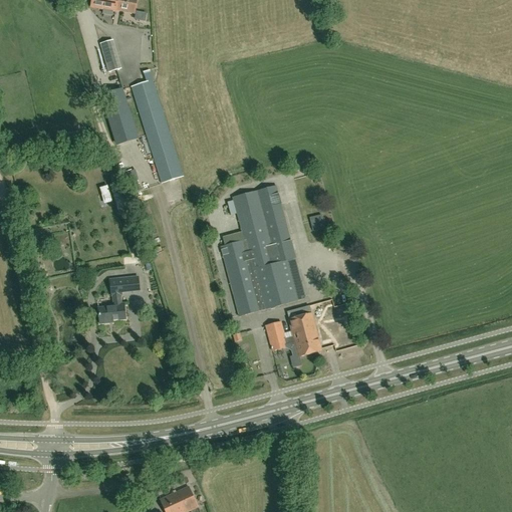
[(113,10),(115,0),(90,0),(89,5),(102,8),(101,13),(109,14),(110,10),(113,10)]
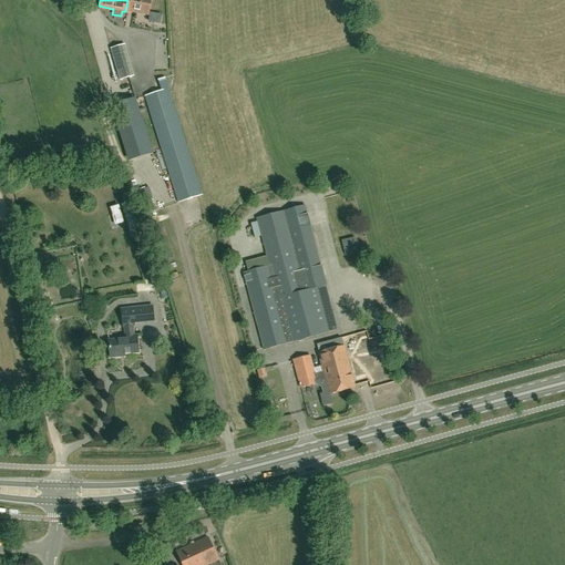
[(145,13),(147,0),(127,0),(125,11),(126,11),(126,9),(145,13)]
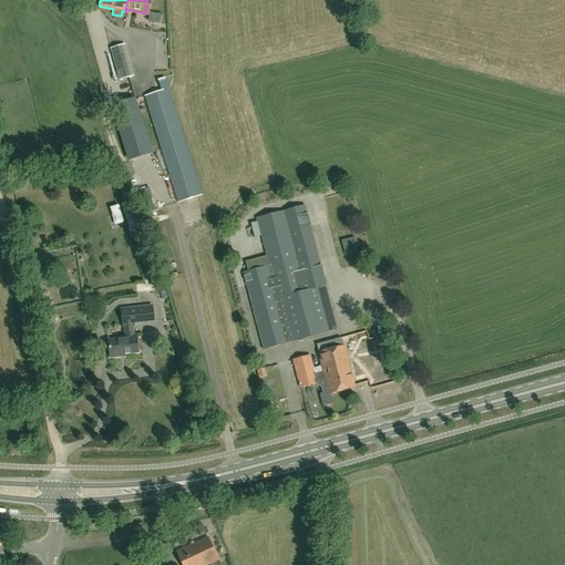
[(117,79),(130,75),(121,43),(109,47),(117,79)]
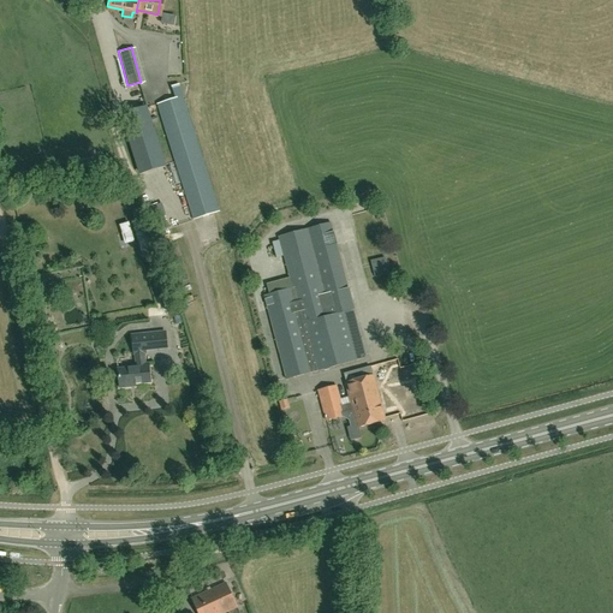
[(191,219),(216,210),(180,94),(154,102),(191,219)]
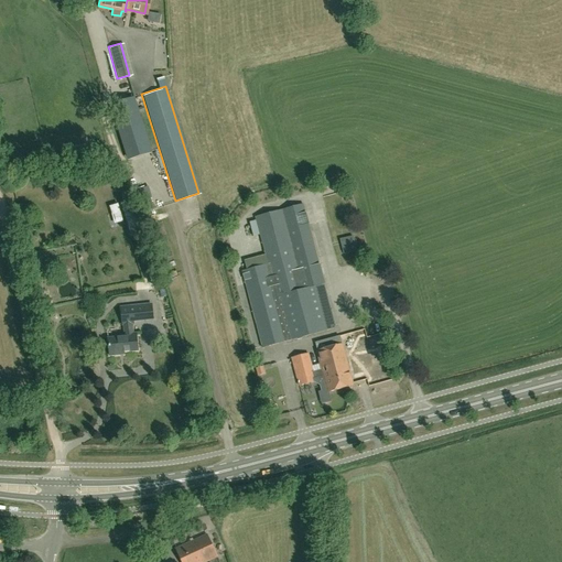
[(148,150),(131,97),(109,104),(127,157),(148,150)]
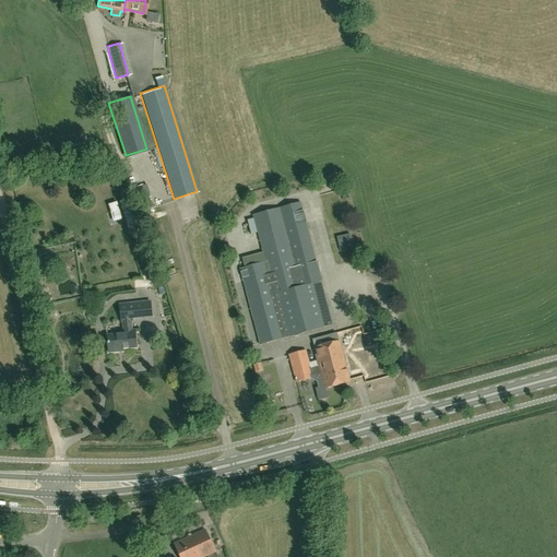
[(82,146),(60,149),(61,160),(82,158),(82,146)]
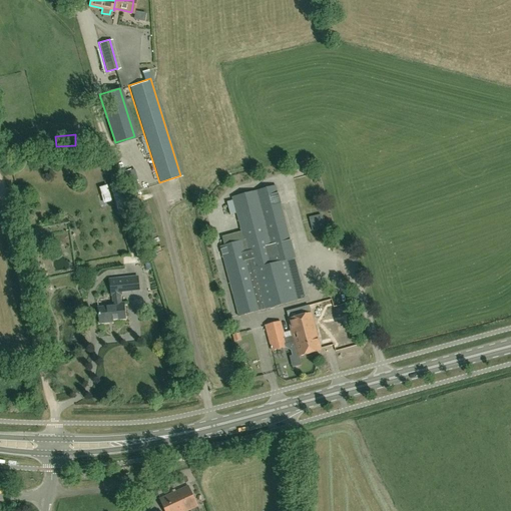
[(118,180),(107,183),(115,209),(129,205),(125,195),(122,196),(118,180)]
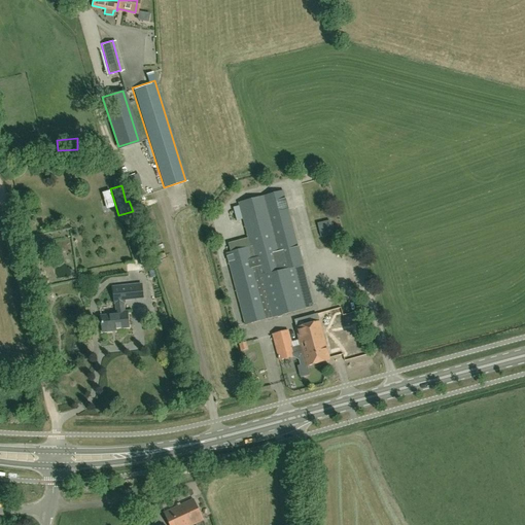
[(243,323),(300,309),(310,306),(312,303),(302,265),(282,190),(237,202),(249,246),(224,252),(243,323)]
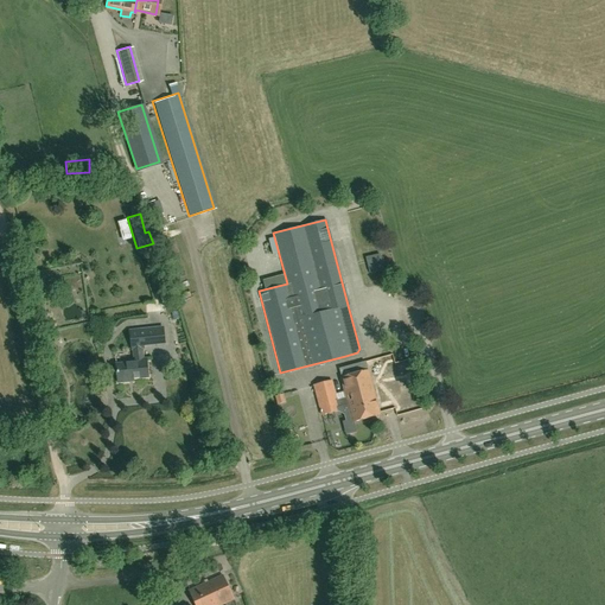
[(377,252),(364,255),(368,269),(381,266),(377,252)]
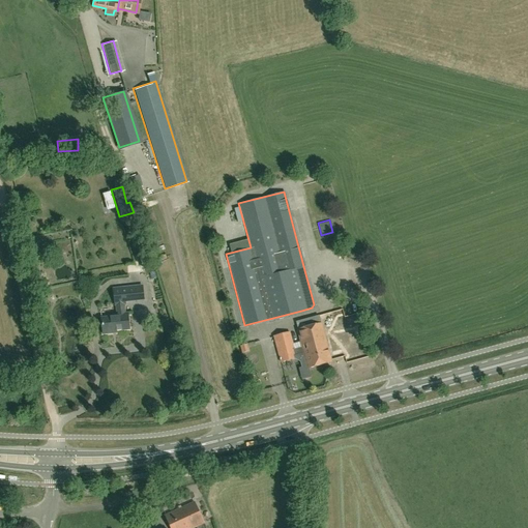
[(99,317),(101,329),(101,332),(111,331),(111,329),(127,327),(126,311),(123,311),(122,303),(124,303),(124,299),(142,298),(141,285),(112,288),(113,304),(115,304),(116,315),(99,317)]
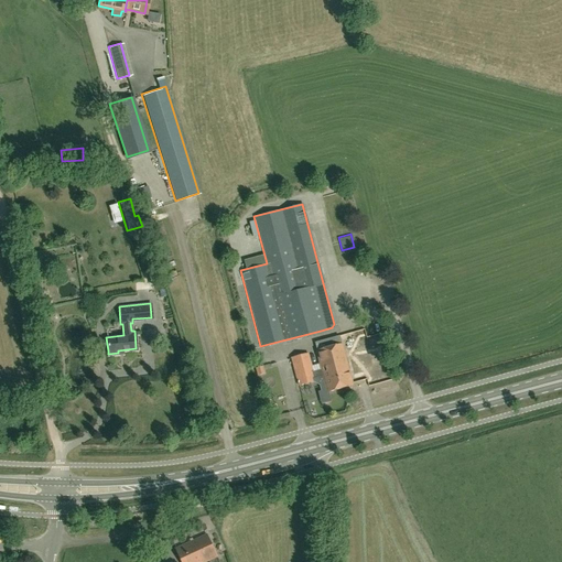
[(373,346),(371,341),(378,338),(377,334),(355,339),(357,349),(373,346)]
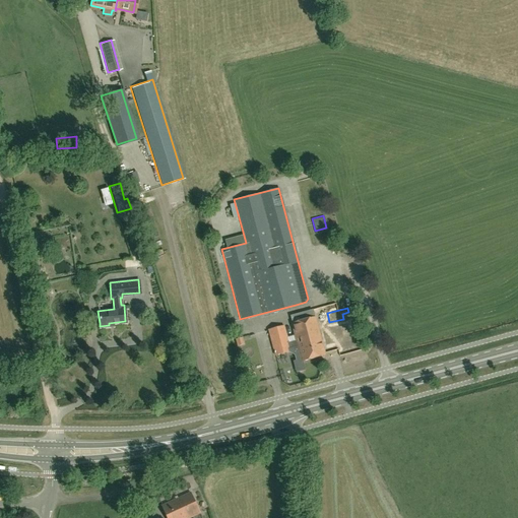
[(290,323),(295,339),(286,341),(282,325),(267,328),(273,354),(288,350),(288,348),(296,346),(300,361),(323,354),(314,317),(290,323)]
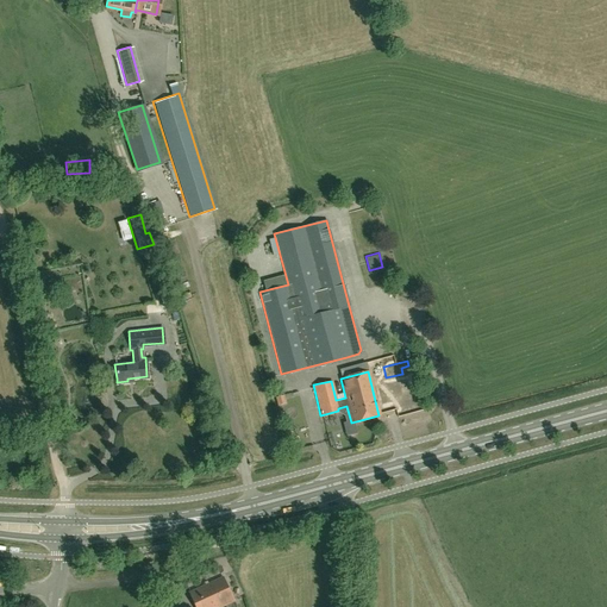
[(276,396),(279,406),(287,404),(285,394),(276,396)]
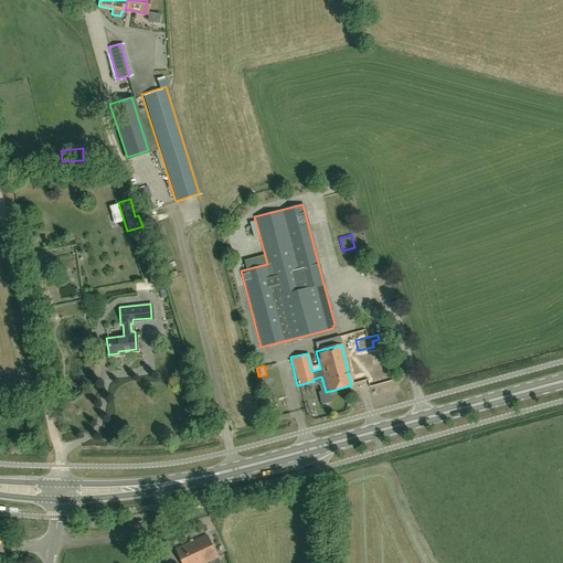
[(173,549),(180,562),(200,562),(215,556),(204,533),(173,549)]
